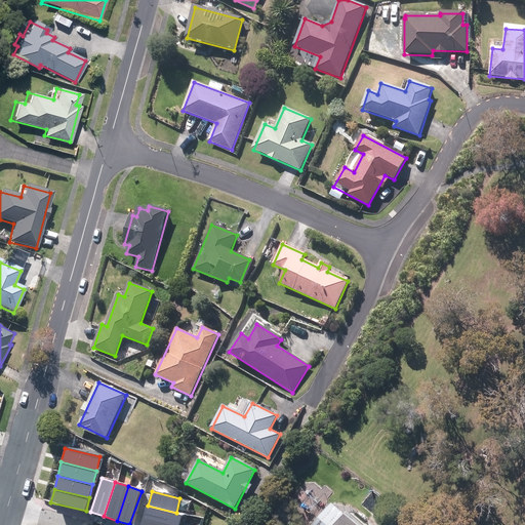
[(357,524),(332,503),(313,524),(357,524)]
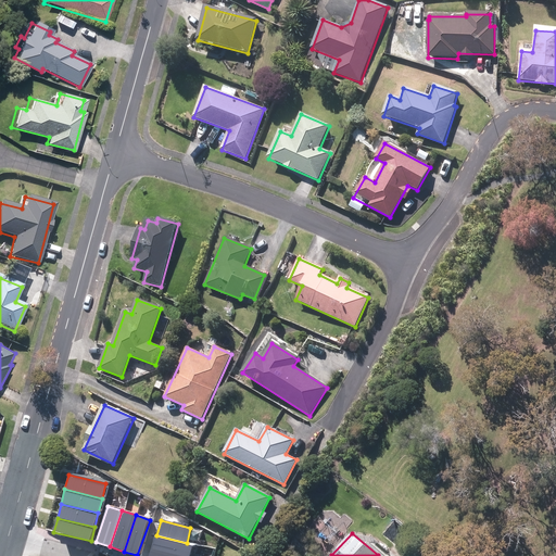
[(187,543),(156,535),(155,534),(151,551),(174,555),(189,555),(192,544),(187,543)]
